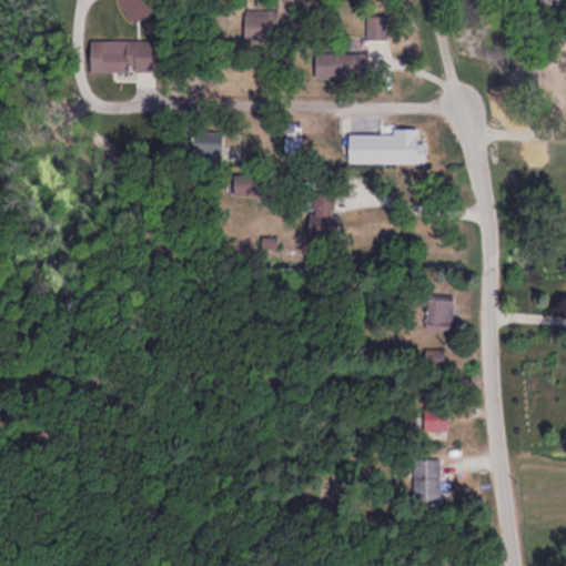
[(118,0),(131,24),(157,11),(150,0),(118,0)]
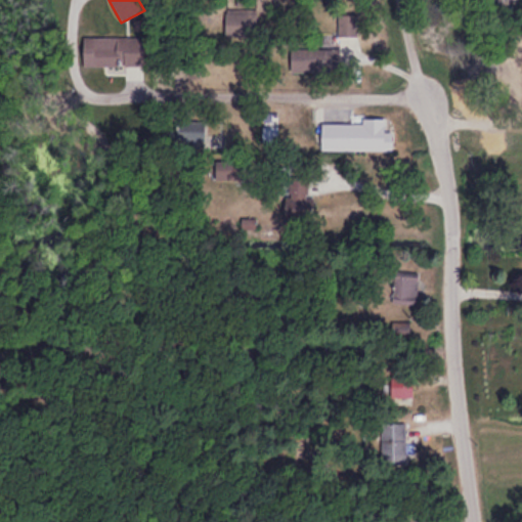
[(256,38),(256,13),(223,13),(223,38),(256,38)]
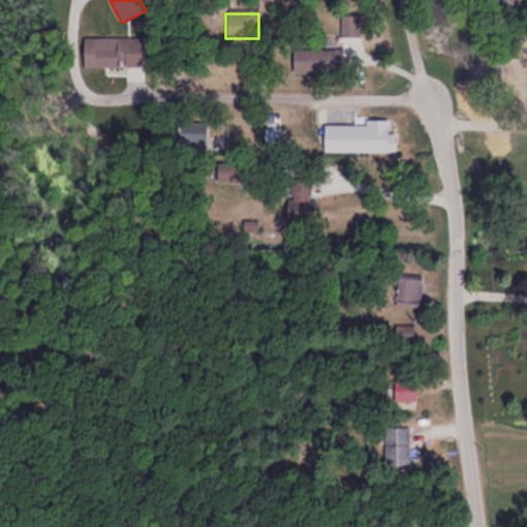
[(342,14),(342,38),(362,38),(362,14),(342,14)]
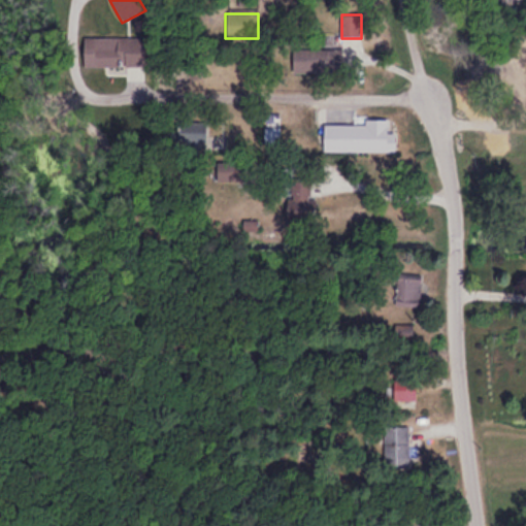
[(83,67),(142,67),(142,38),(83,38),(83,67)]
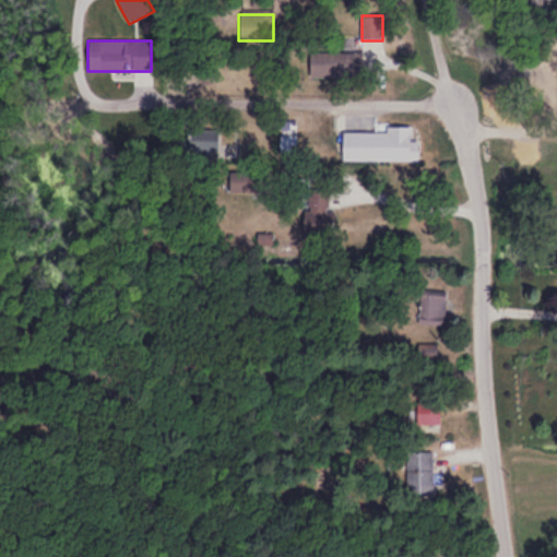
[(362,52),(308,52),(308,79),(362,79),(362,52)]
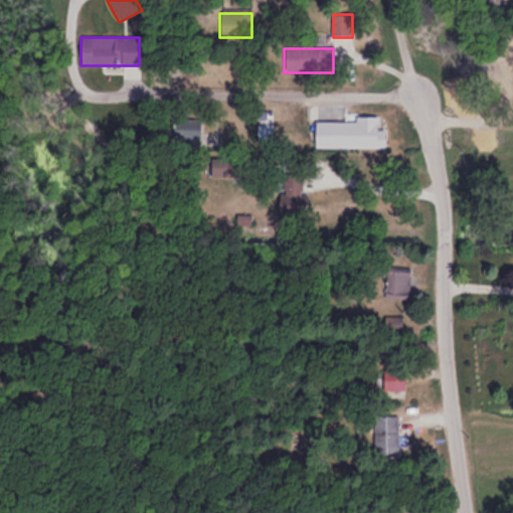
[(386,149),(386,130),(377,130),(378,119),(326,118),(325,149),(386,149)]
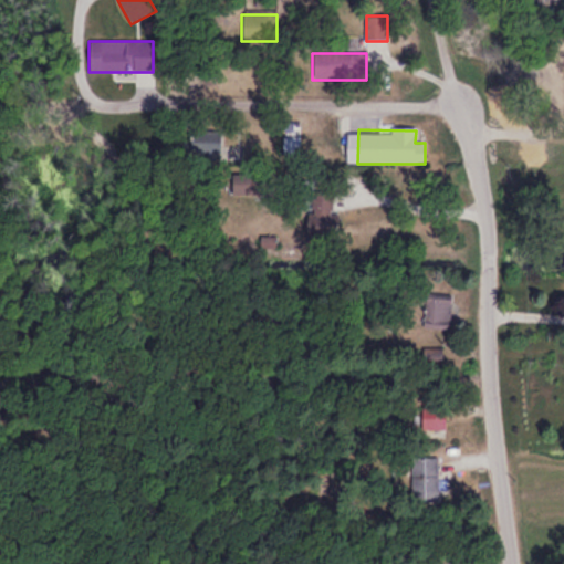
[(199,150),(213,153),(216,137),(201,135),(199,150)]
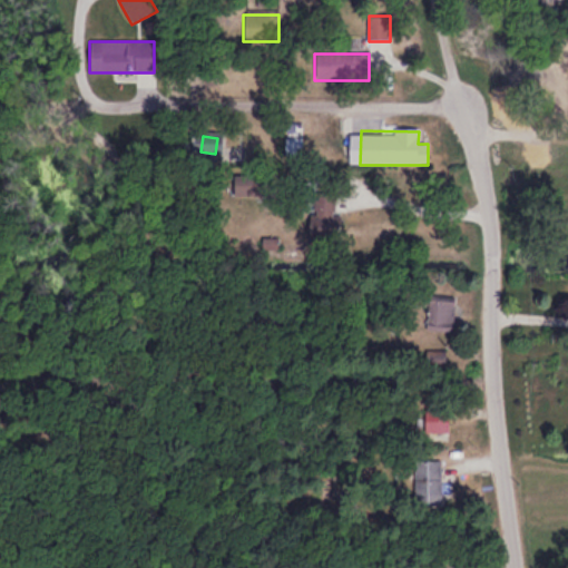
[(335,216),(335,194),(307,193),(306,238),(338,240),(339,216),(335,216)]
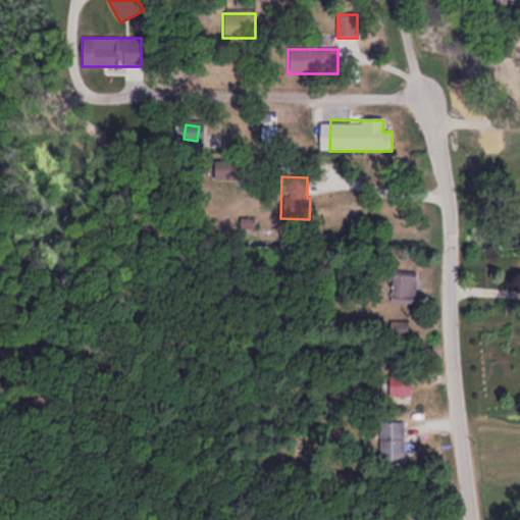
[(415,272),(391,272),(391,303),(415,303),(415,272)]
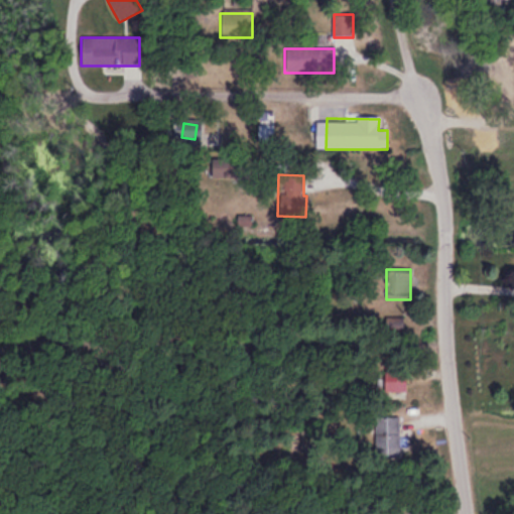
[(406,400),(406,359),(385,359),(385,400),(406,400)]
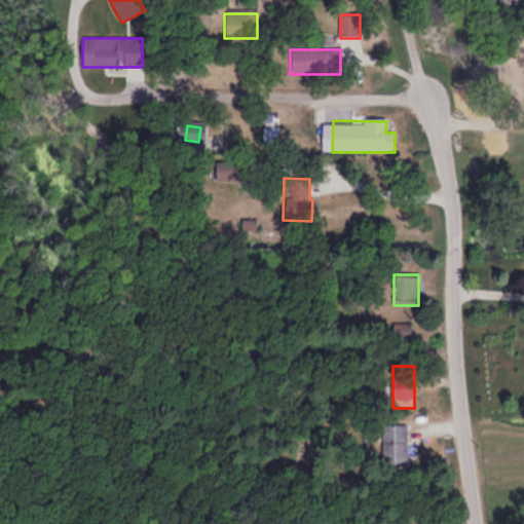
[(408,425),(382,425),(382,462),(408,462),(408,425)]
